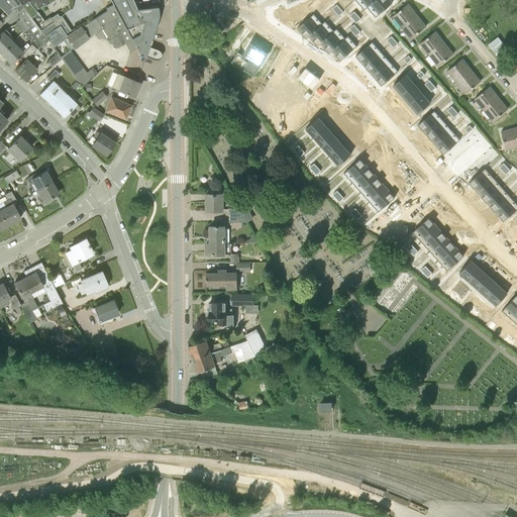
[(3,0),(0,0),(0,7),(7,15),(12,10),(10,8),(3,0)]
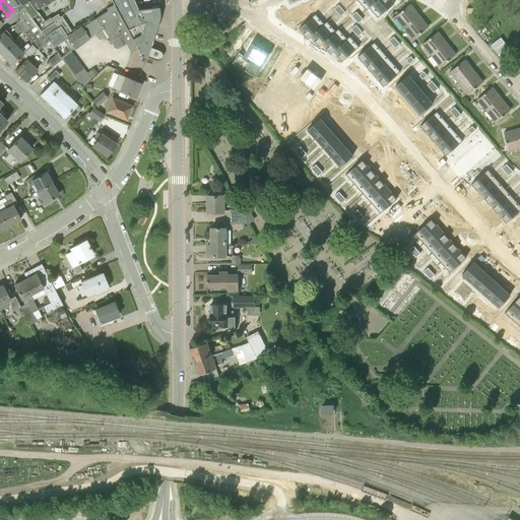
[(22,6),(19,2),(17,0),(3,0),(10,8),(12,7),(15,11),(22,6)]
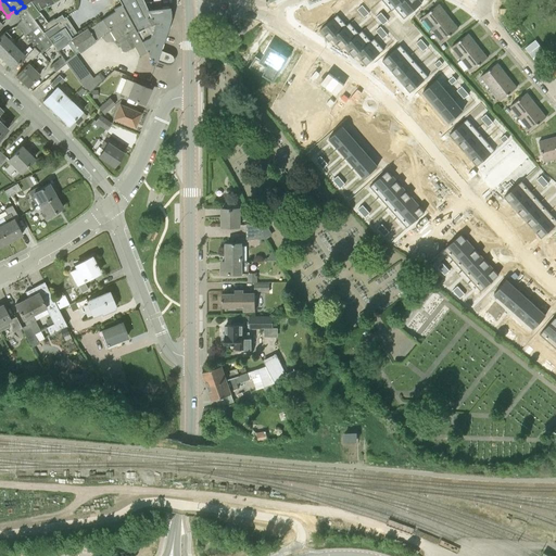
[(57,0),(19,0),(21,2),(24,7),(43,33),(58,23),(54,16),(48,21),(40,10),(47,5),(48,7),(57,0)]
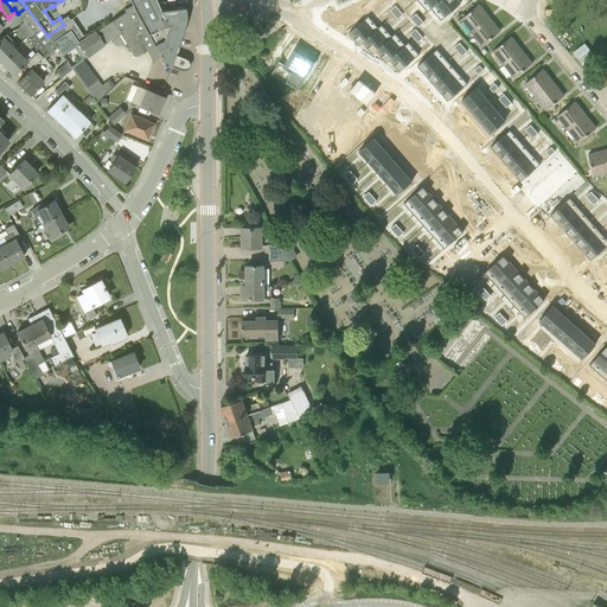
[(72,0),(68,0),(58,6),(63,12),(76,5),(72,0)]
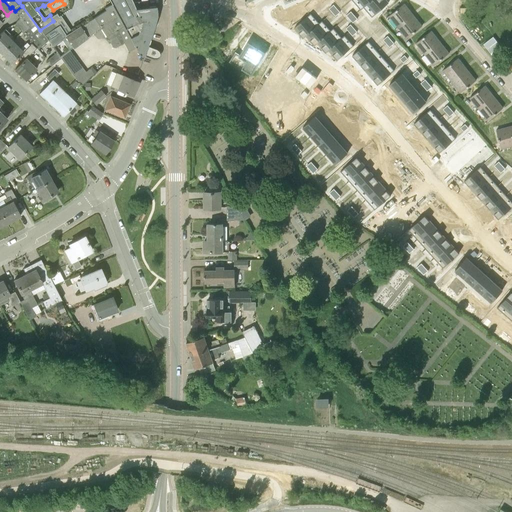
[(136,8),(134,2),(133,3),(132,0),(109,0),(112,4),(131,39),(136,48),(139,54),(144,56),(147,45),(147,46),(154,25),(157,16),(157,6),(149,7),(136,8)]
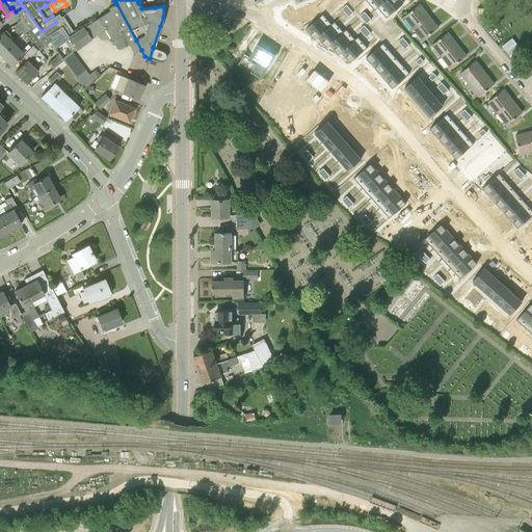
[(155,7),(155,0),(151,0),(139,2),(141,8),(155,7)]
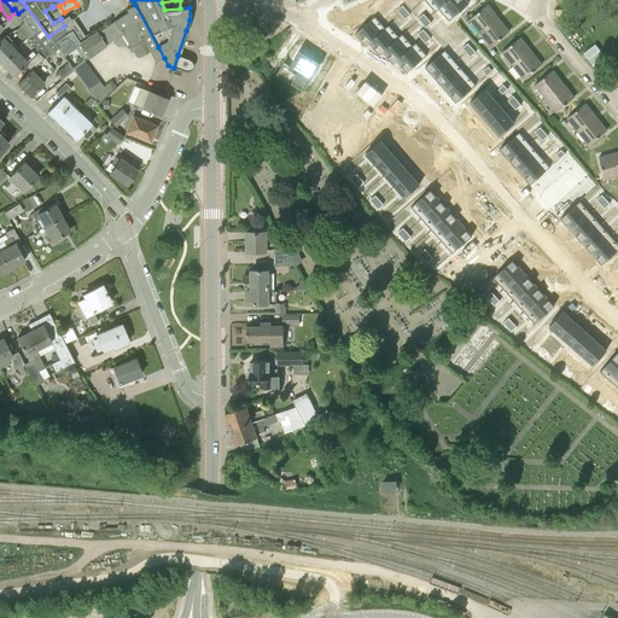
[(139,58),(150,52),(158,47),(135,5),(127,10),(128,12),(114,22),(121,34),(128,45),(129,45),(132,48),(136,57),(139,58)]
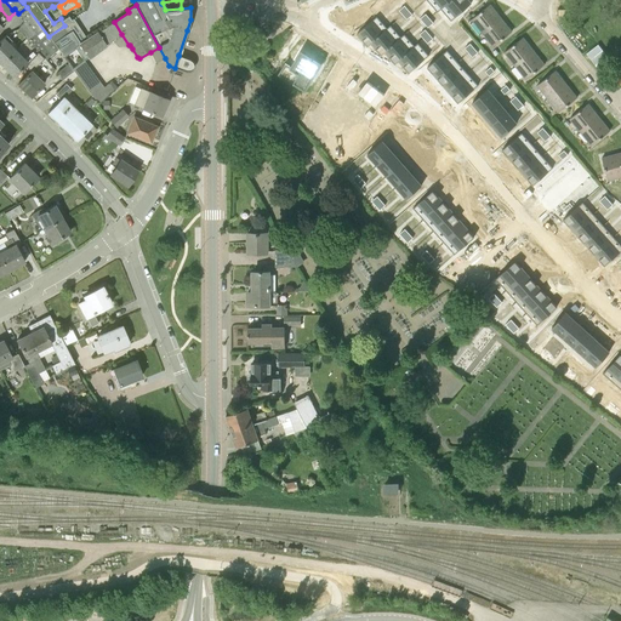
[(483,33),(501,18),(490,5),(472,20),(483,33)]
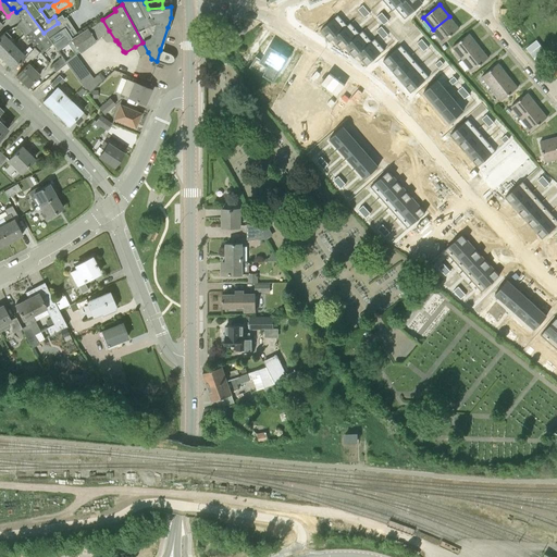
[(41,53),(52,45),(44,33),(24,7),(16,12),(20,16),(19,17),(21,20),(32,33),(27,37),(41,53)]
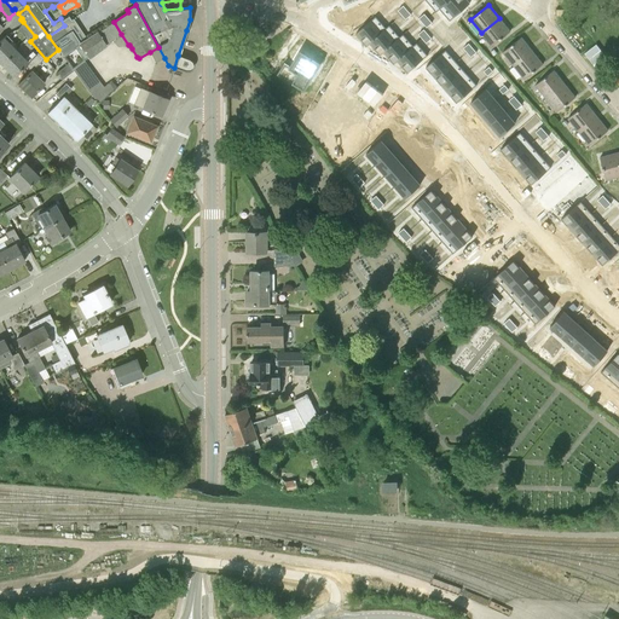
[(376,17),(356,34),(366,46),(370,42),(386,29),(386,28),(376,17)]
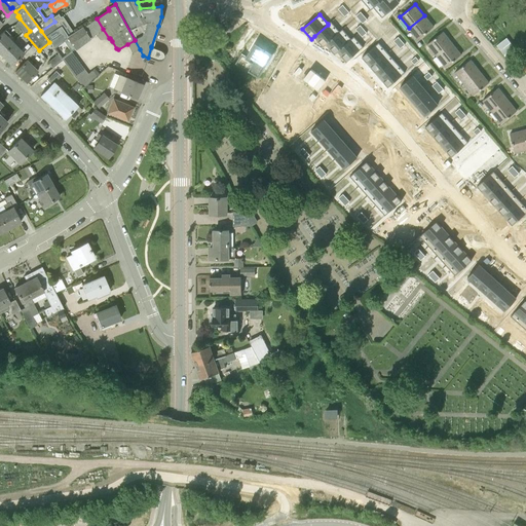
[(418,39),(434,27),(424,15),(409,28),(418,39)]
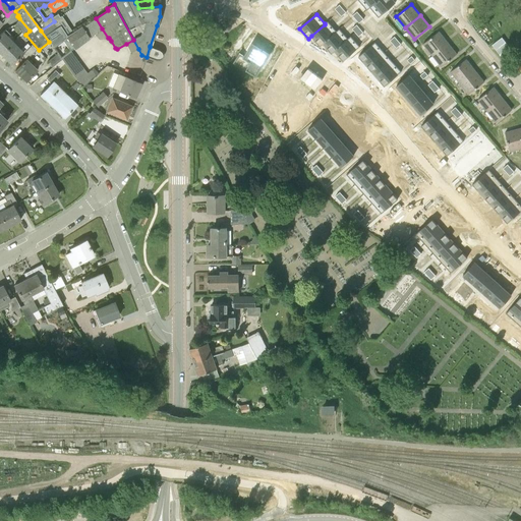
[(24,34),(25,35),(30,31),(19,18),(15,24),(23,34),(24,34)]
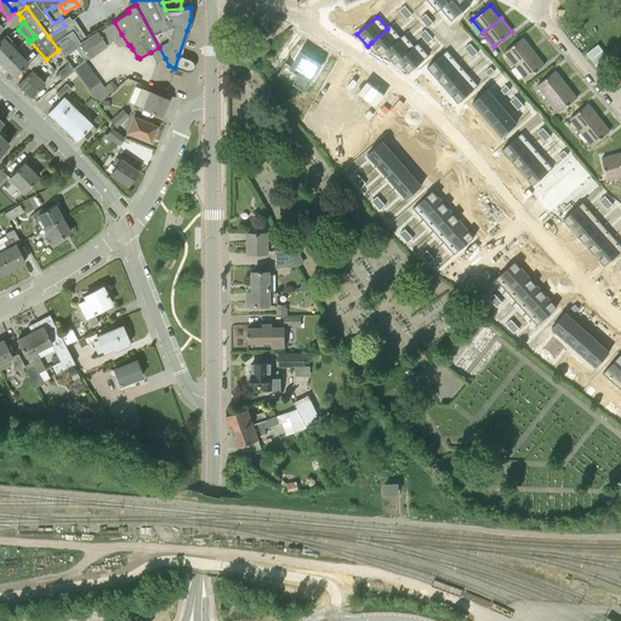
[(63,27),(49,36),(58,50),(63,56),(74,47),(87,40),(75,22),(68,27),(67,24),(63,27)]
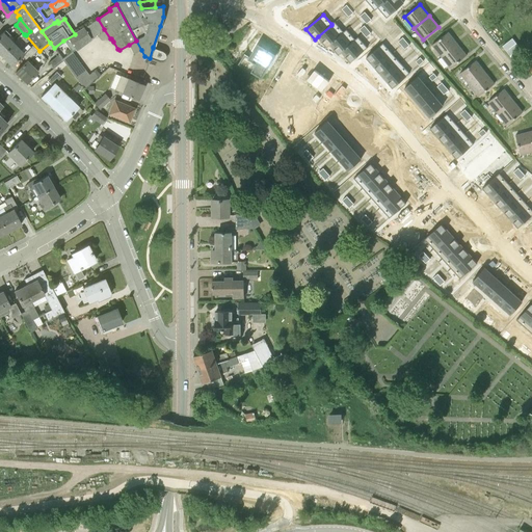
[(72,52),(104,29),(98,19),(75,34),(63,41),(72,52)]
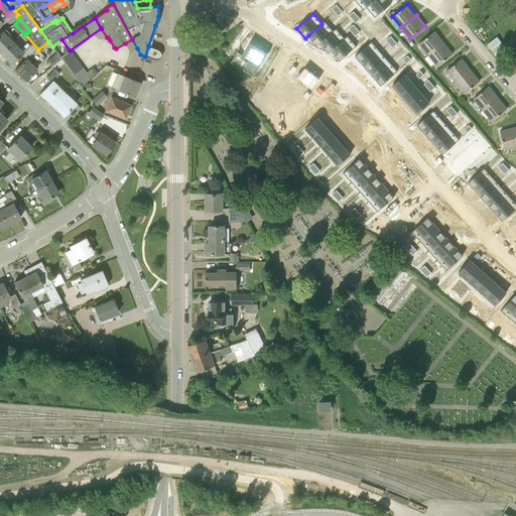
[(321,24),(308,35),(317,45),(319,43),(319,42),(334,31),(333,31),(325,21),(321,23),(321,24)]
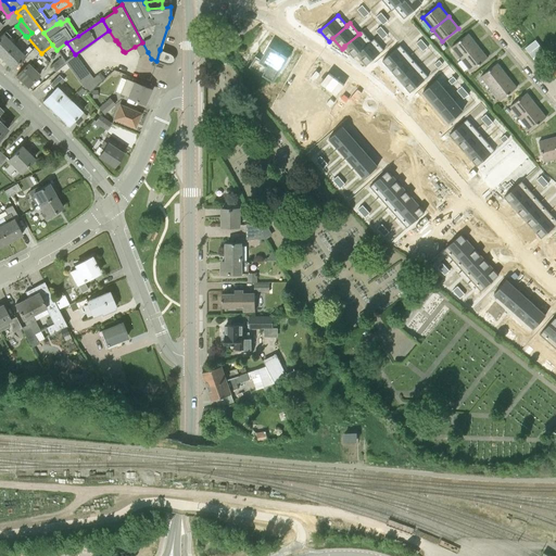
[(359,34),(344,46),(344,47),(354,57),(357,54),(371,41),(362,30),(358,34),(359,34)]
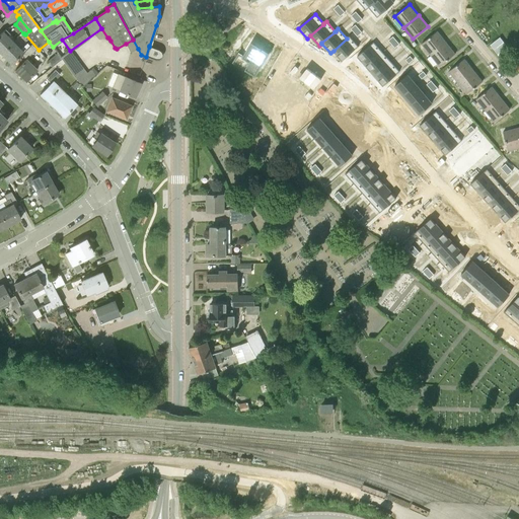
[(0,52),(1,54),(13,42),(7,36),(10,33),(5,29),(0,33),(0,52)]
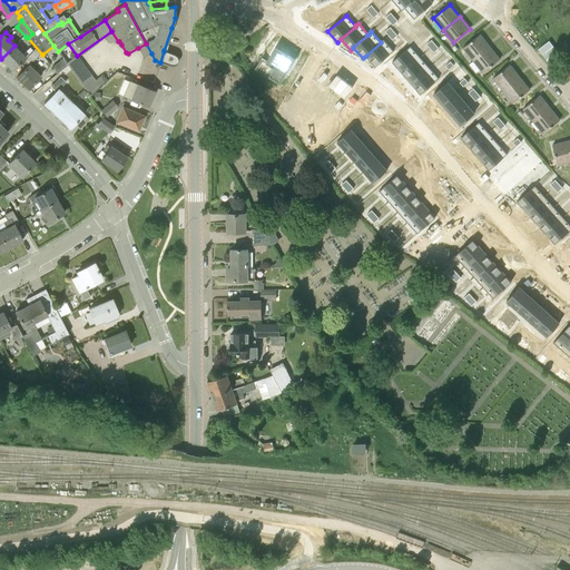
[(473,60),(490,47),(480,35),(463,48),(473,60)]
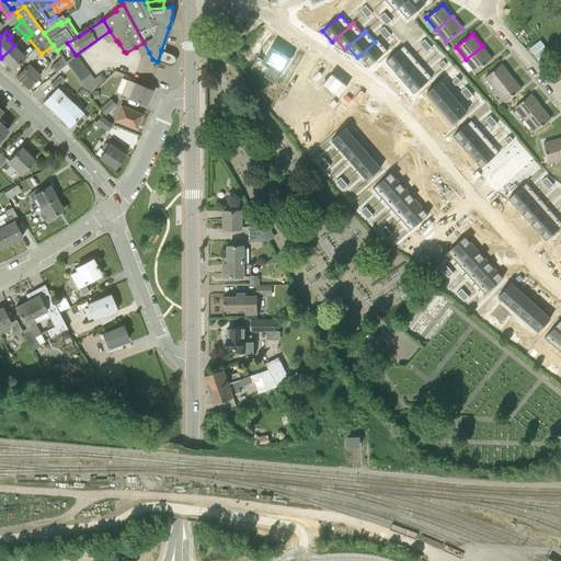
[(375,42),(361,55),(369,66),(387,50),(378,39),(375,42)]
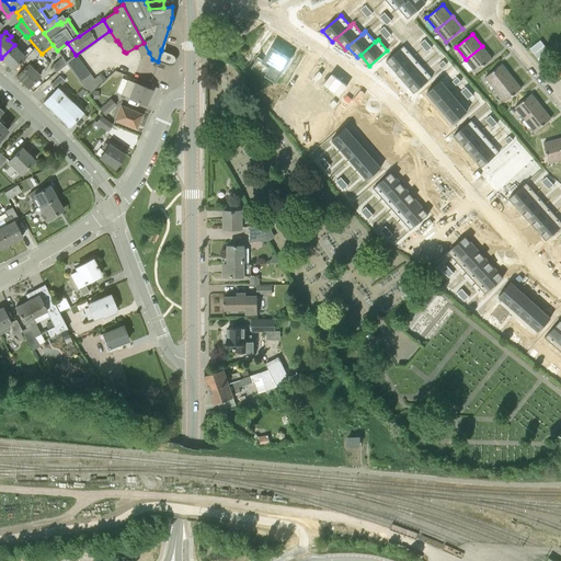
[(149,53),(144,43),(136,47),(141,57),(149,53)]
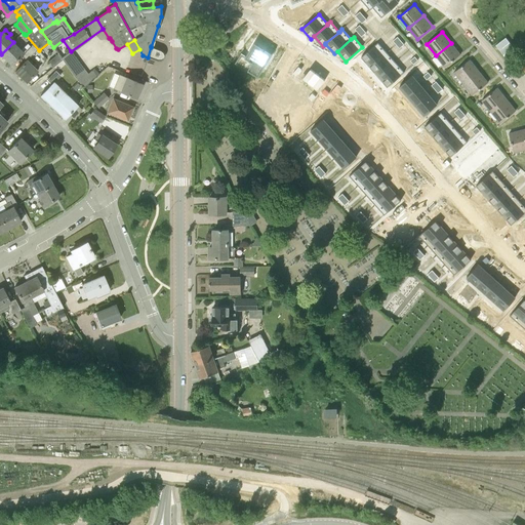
[(1,54),(11,65),(24,52),(13,42),(1,54)]
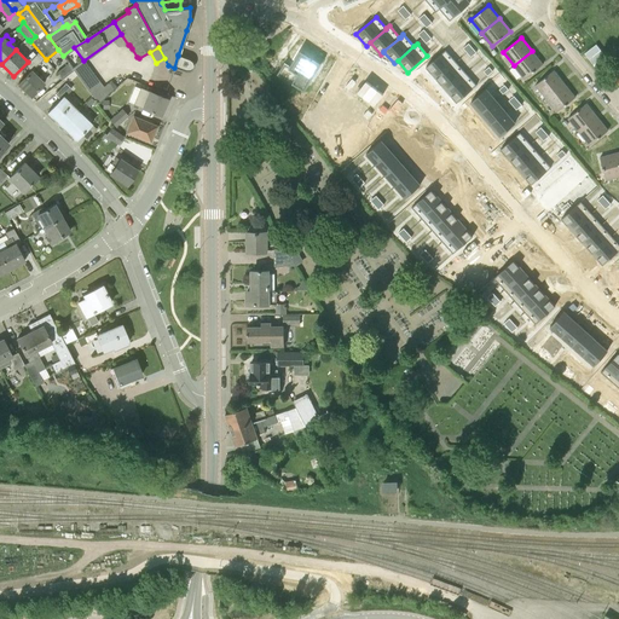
[(446,50),(426,67),(437,79),(456,62),(446,50)]
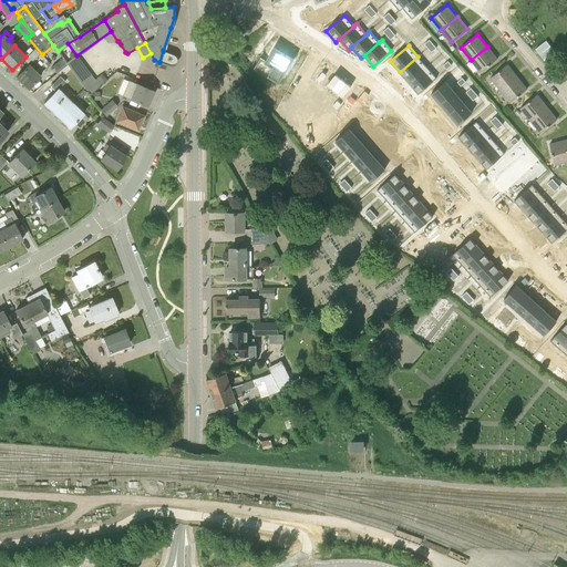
[(481,72),(497,59),(487,47),(471,60),(481,72)]
